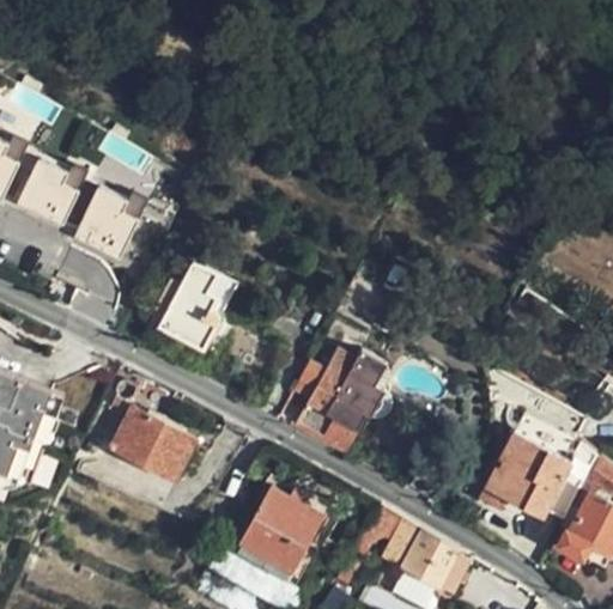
[(26,145),(10,138),(5,151),(0,159),(0,162),(16,169),(26,145)]
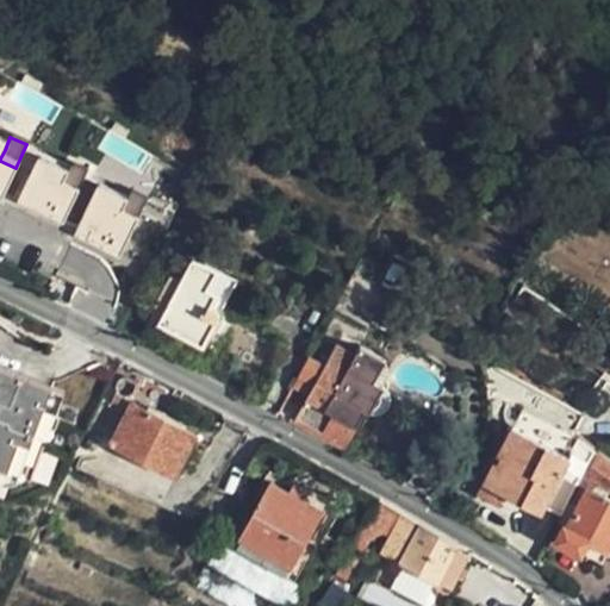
[(0,158),(5,150),(0,147),(0,202),(16,168),(0,161),(0,158)]
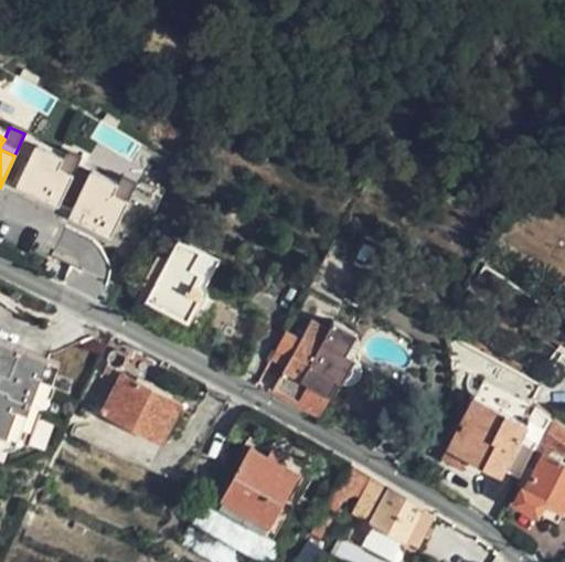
[(62,157),(35,145),(16,189),(56,207),(72,176),(56,169),(62,157)]
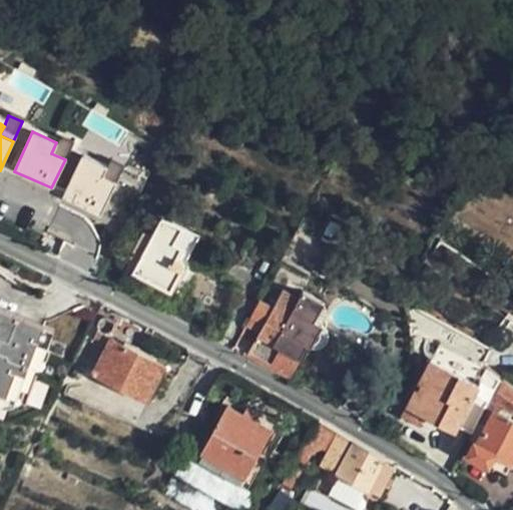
[(74,139),(61,132),(56,142),(51,153),(65,159),(74,139)]
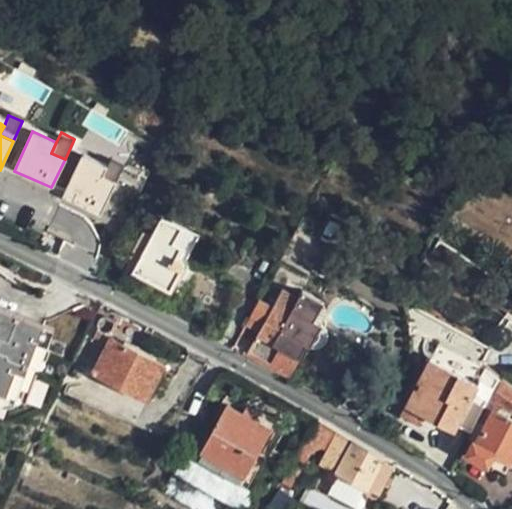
[(104,167),(81,156),(61,198),(98,215),(113,183),(100,176),(104,167)]
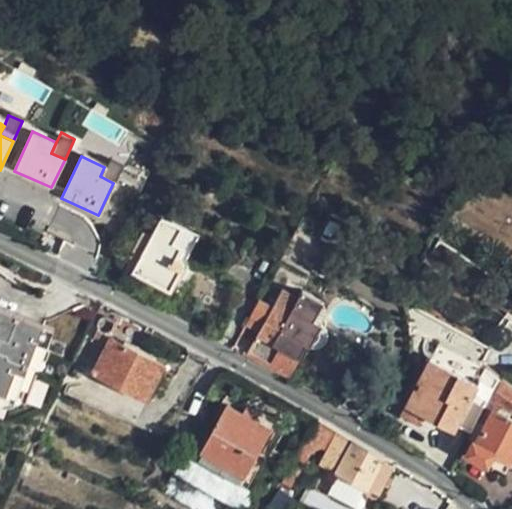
[(122,162),(109,156),(104,167),(100,176),(113,183),(122,162)]
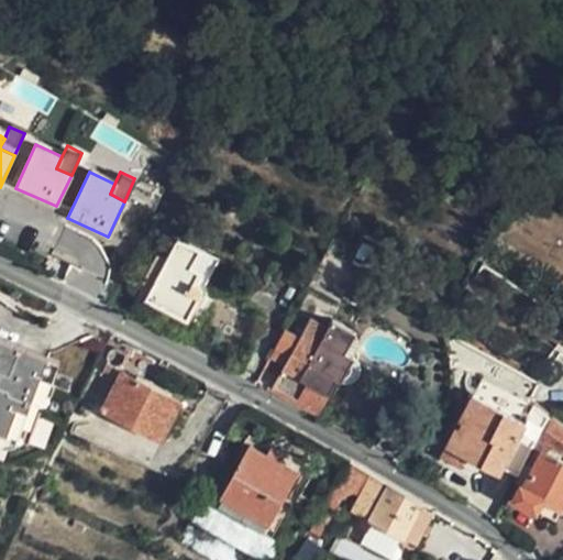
[(186,322),(219,259),(178,239),(147,300),(186,322)]
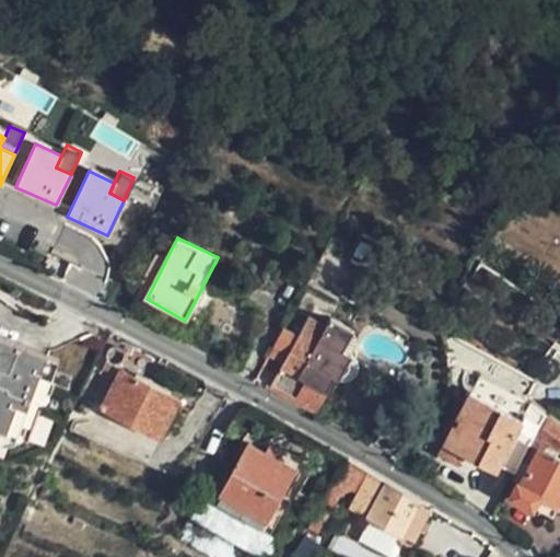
[(282,329),(269,356),(284,363),(272,386),(317,410),(336,378),(322,370),(334,348),(319,340),(326,328),(310,318),(298,339),(282,329)]
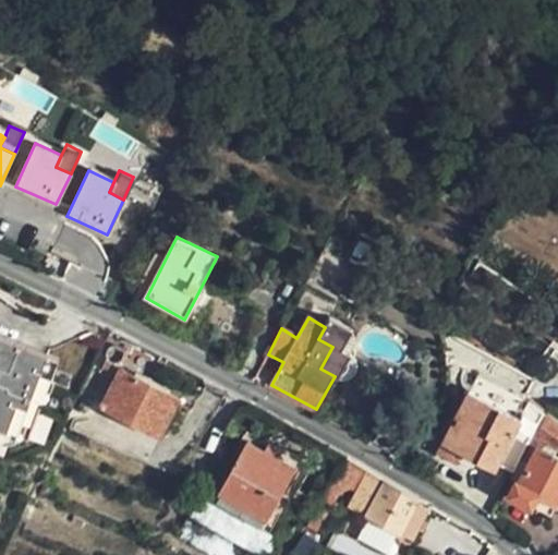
[(0,427),(26,437),(53,354),(0,336),(0,427)]
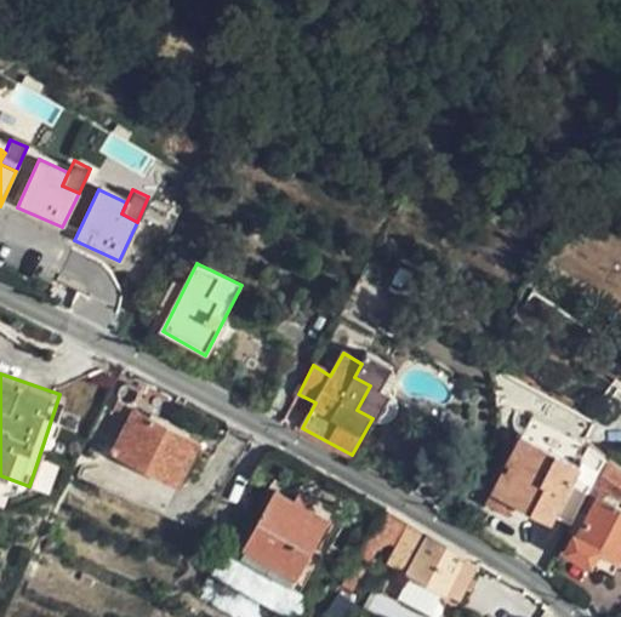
[(177,486),(198,444),(138,415),(117,457),(177,486)]
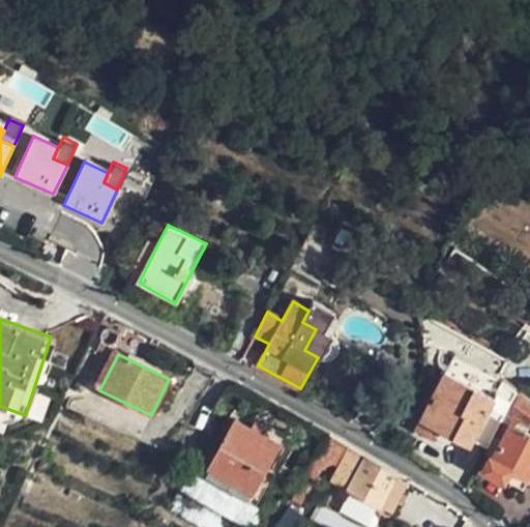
[(443,373),(492,399),(499,382),(480,373),(450,358),(443,373)]
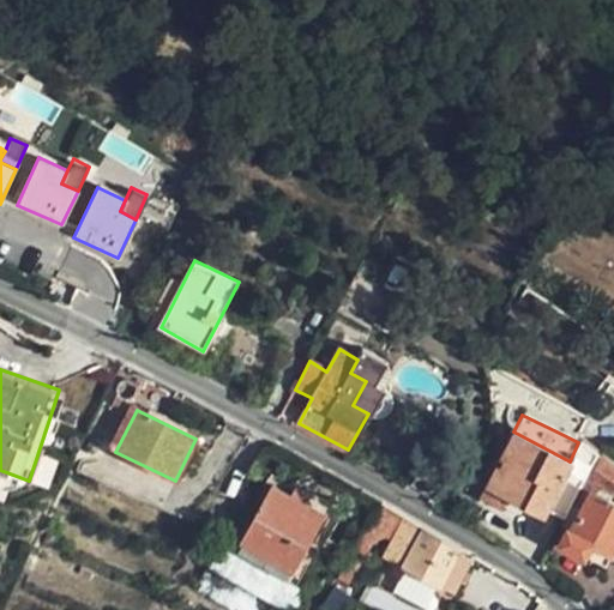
[(561,478),(570,461),(513,432),(486,487),(505,496),(542,514),(561,478)]
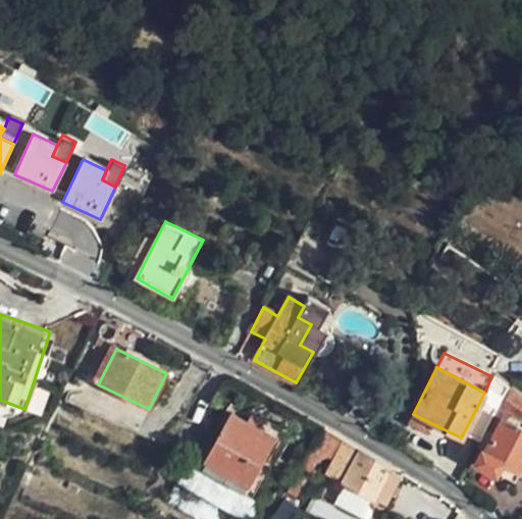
[(79,376),(70,391),(75,393),(84,390),(88,380),(79,376)]
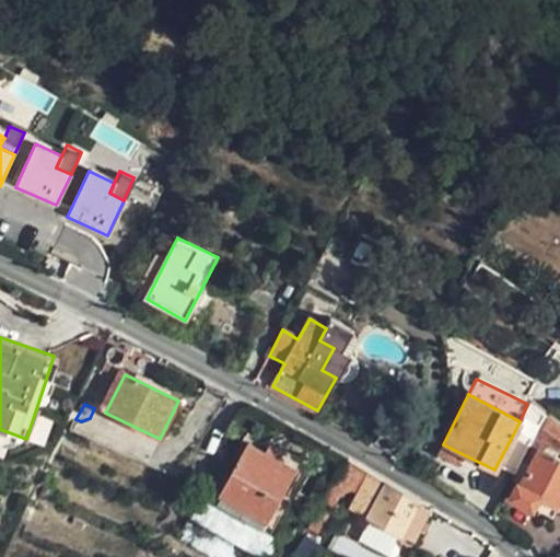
[(512,437),(528,445),(534,434),(543,417),(527,404),(520,421),(512,437)]
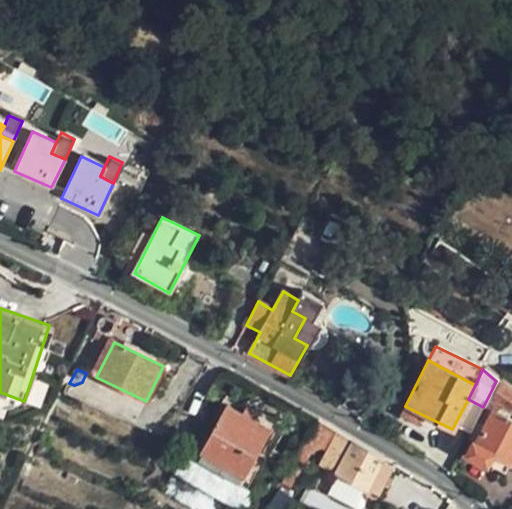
[(511,393),(496,381),(488,397),(505,412),(511,403),(511,393)]
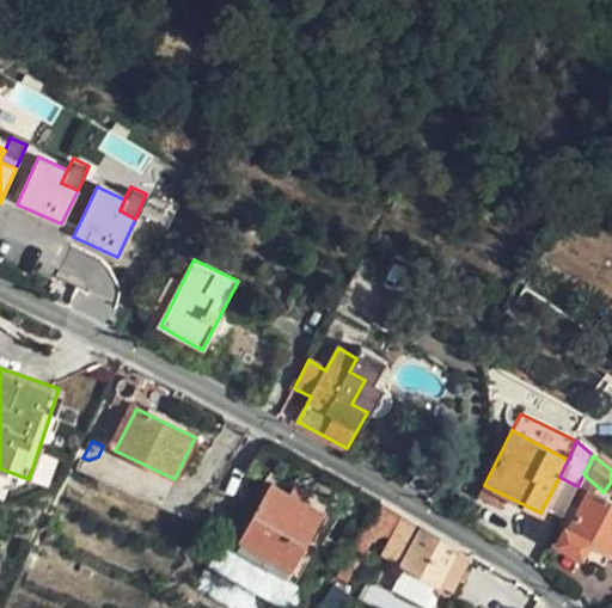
[(292,567),(322,513),(268,484),(238,539),(292,567)]
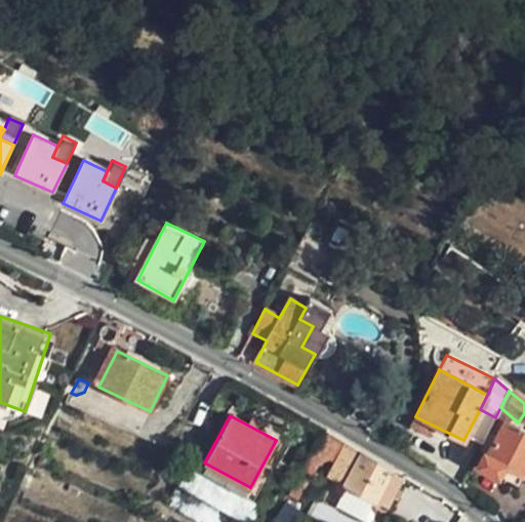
[(432,425),(415,416),(409,429),(426,437),(432,425)]
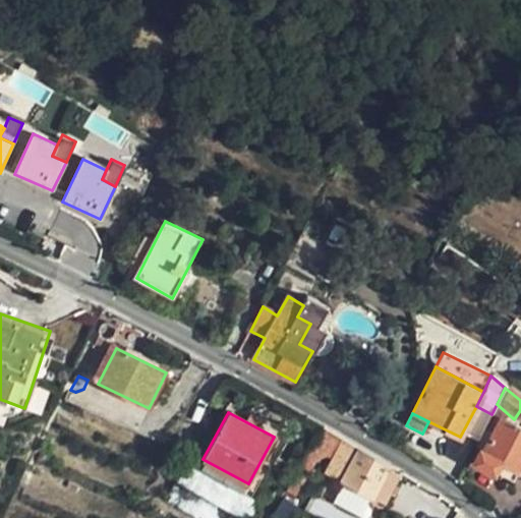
[(491,414),(475,448),(480,451),(484,453),(502,419),(491,414)]
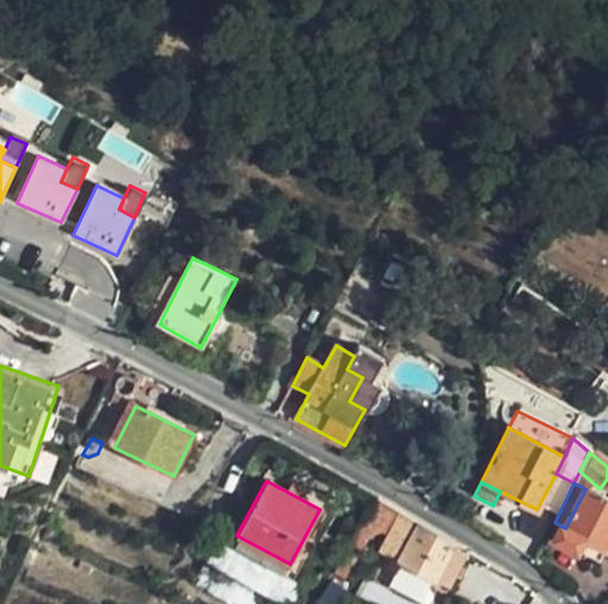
[(607,536),(607,501),(586,489),(565,528),(561,526),(552,540),(574,551),(581,539),(602,548),(607,536)]
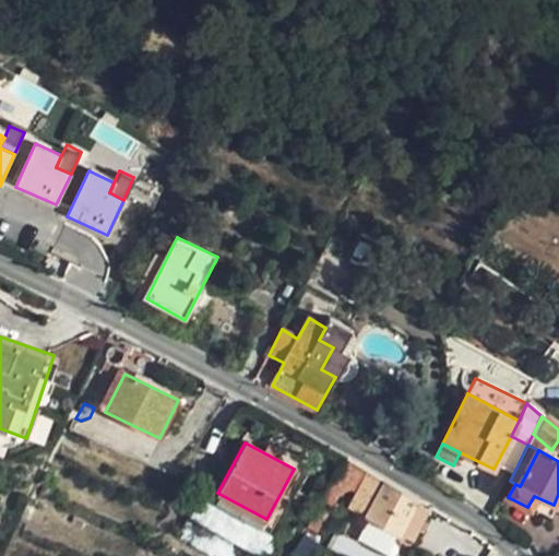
[(363,484),(360,486),(349,510),(403,537),(420,504),(368,473),(363,484)]
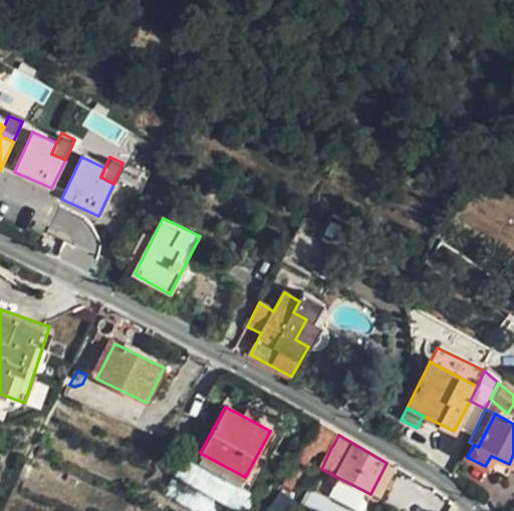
[(299,480),(312,457),(305,454),(293,477),(299,480)]
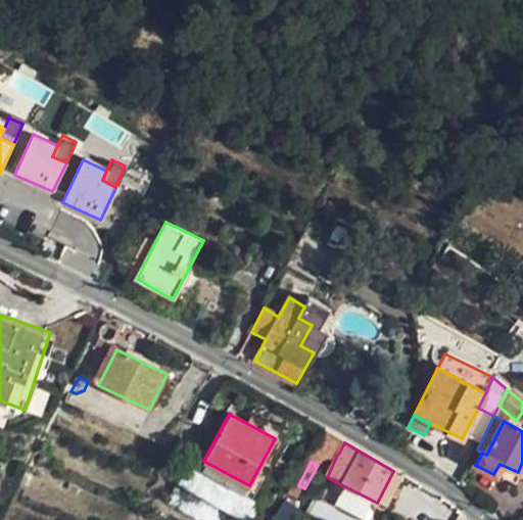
[(500,464),(493,474),(513,482),(518,472),(500,464)]
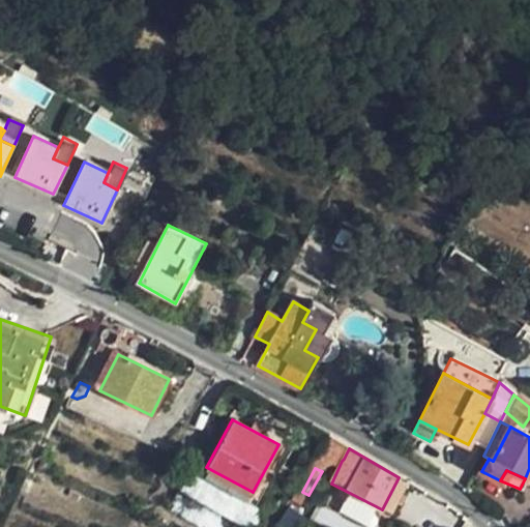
[(398,523),(405,526),(460,526),(466,513),(413,489),(398,523)]
